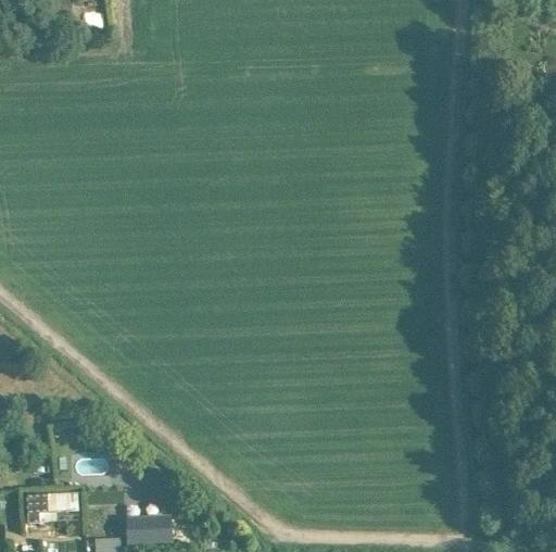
[(0,458),(0,473),(0,474),(13,471),(10,455),(0,458)]
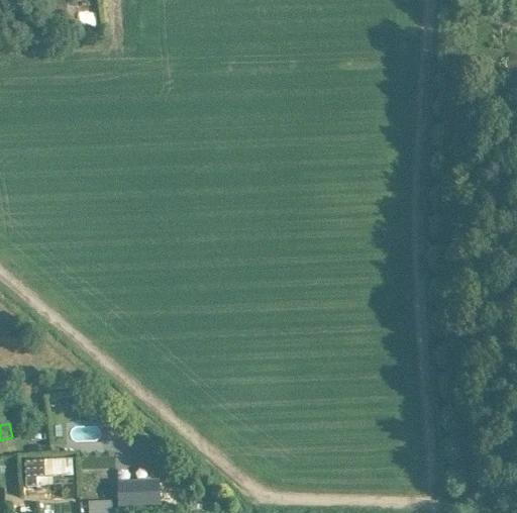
[(43,457),(23,458),(24,485),(35,485),(35,475),(43,475),(43,457)]
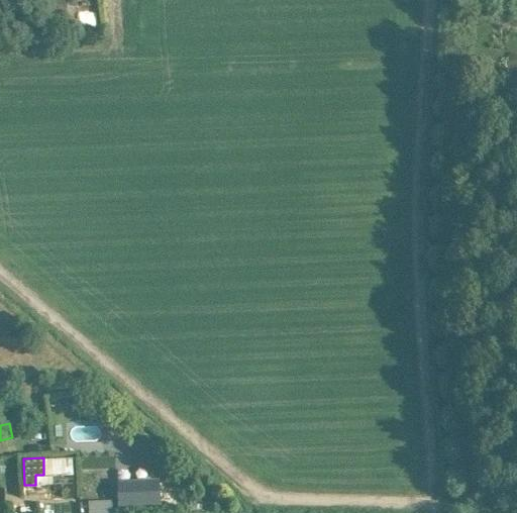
[(78,485),(78,463),(62,462),(61,485),(78,485)]
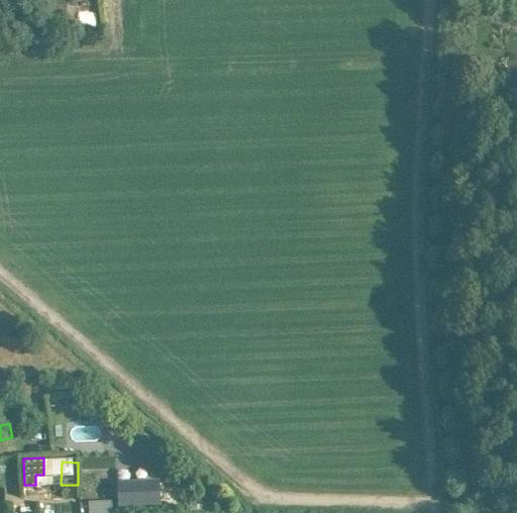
[(159,478),(117,480),(118,505),(160,503),(159,478)]
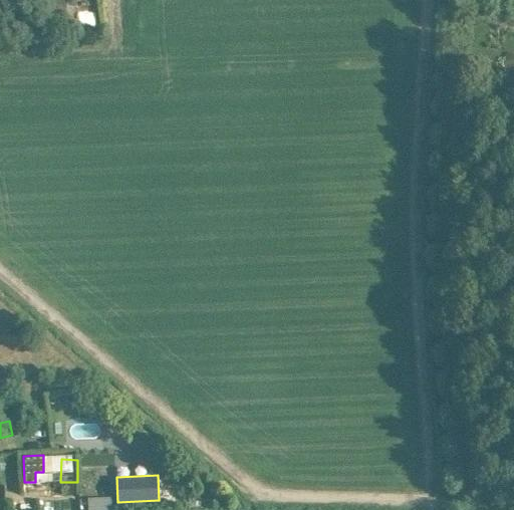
[(111,509),(111,496),(87,497),(87,509),(111,509)]
